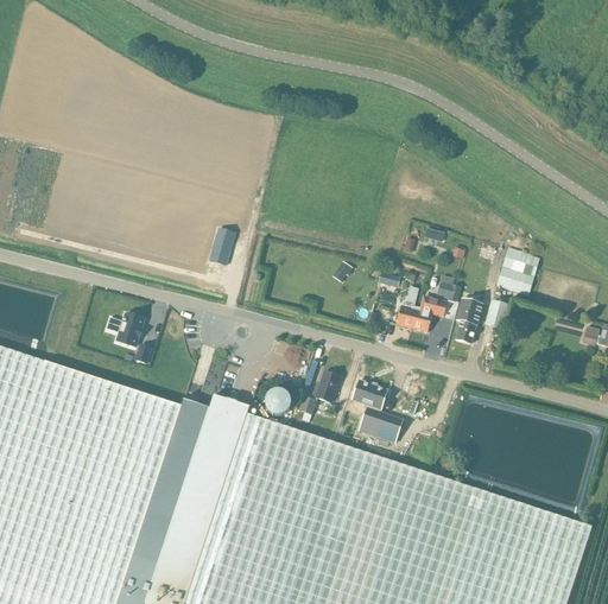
[(209,259),(226,264),(235,231),(219,227),(209,259)]
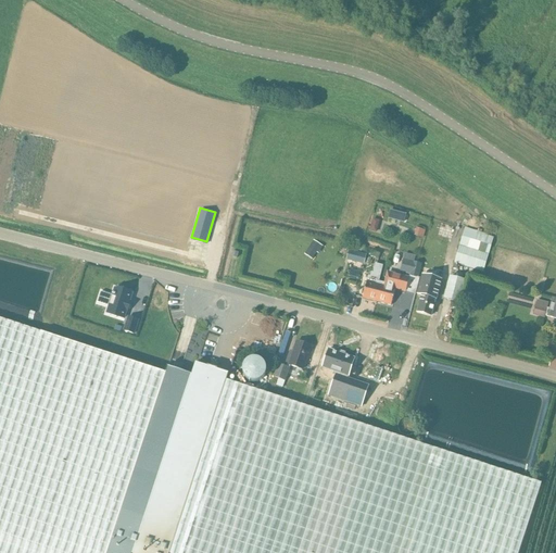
[(390,208),(388,215),(403,220),(405,212),(390,208)]
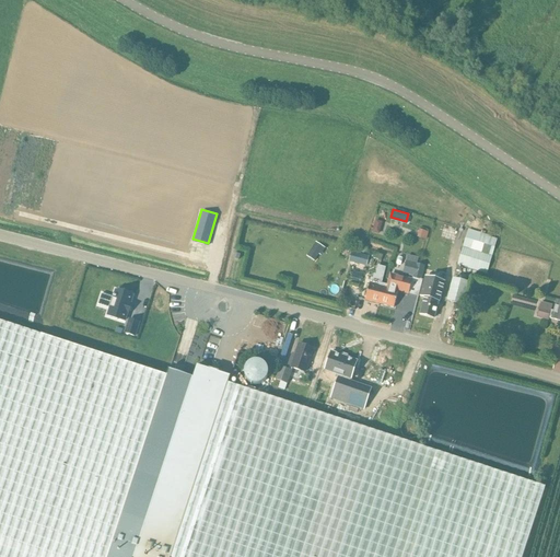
[(468,228),(458,262),(486,270),(487,270),(488,267),(496,242),(497,238),(497,236),(468,228)]
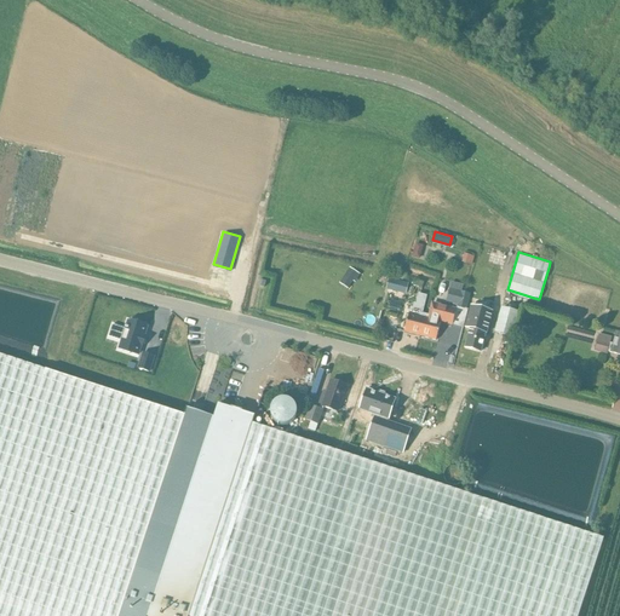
[(349,265),(340,278),(349,283),(356,270),(349,265)]
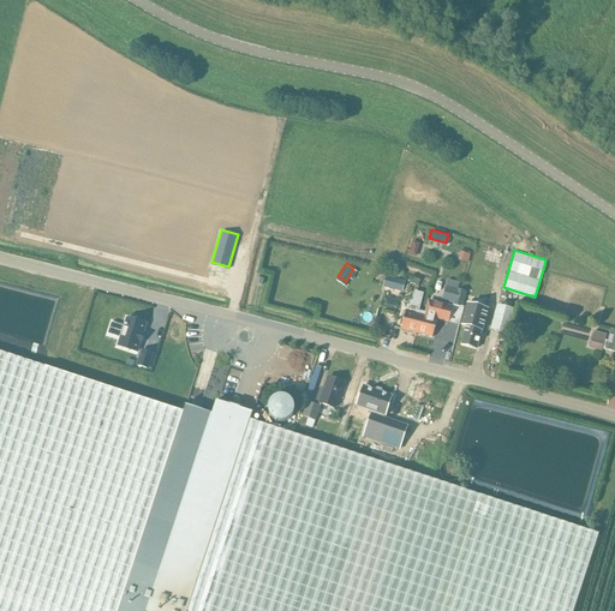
[(405,279),(384,274),(382,283),(402,288),(405,279)]
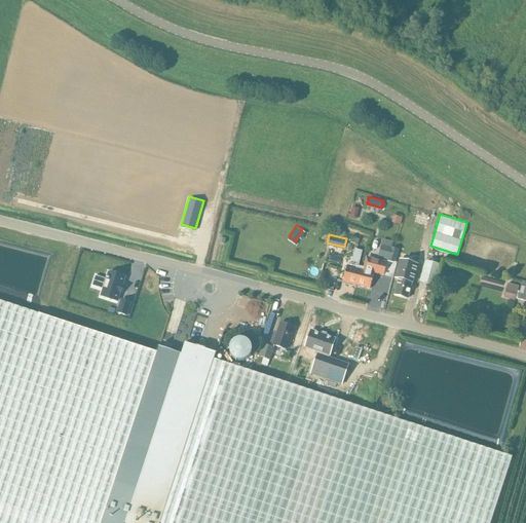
[(396,260),(399,247),(390,245),(386,258),(396,260)]
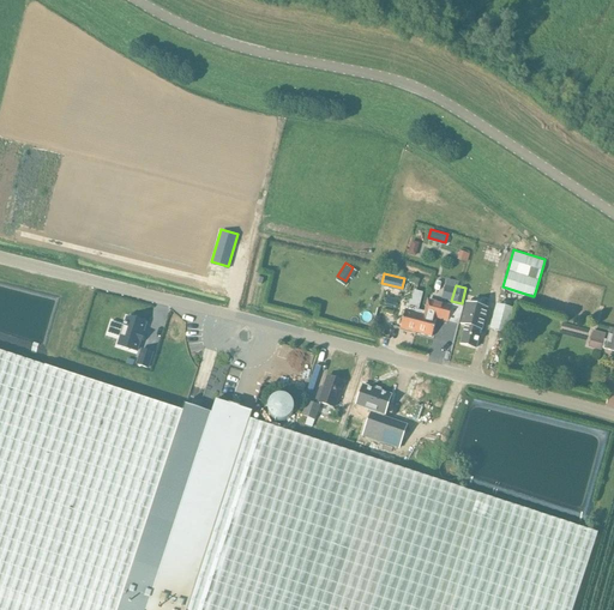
[(411,297),(409,296),(408,301),(405,301),(404,308),(399,326),(415,330),(421,307),(419,307),(423,290),(414,288),(411,297)]
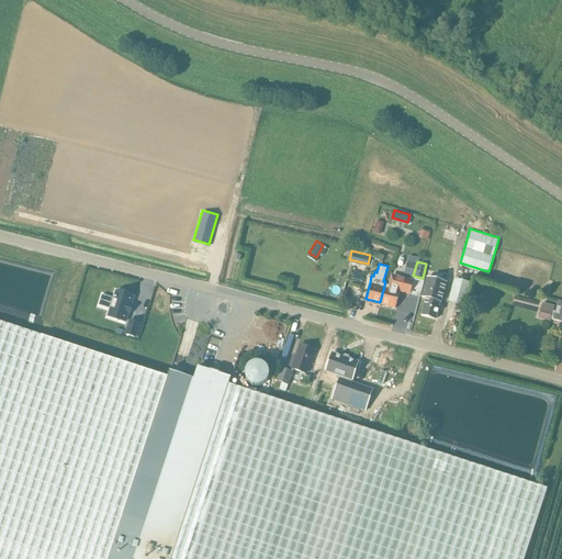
[(380,302),(395,305),(400,289),(411,291),(414,277),(396,274),(395,278),(390,277),(389,282),(385,281),(380,302)]
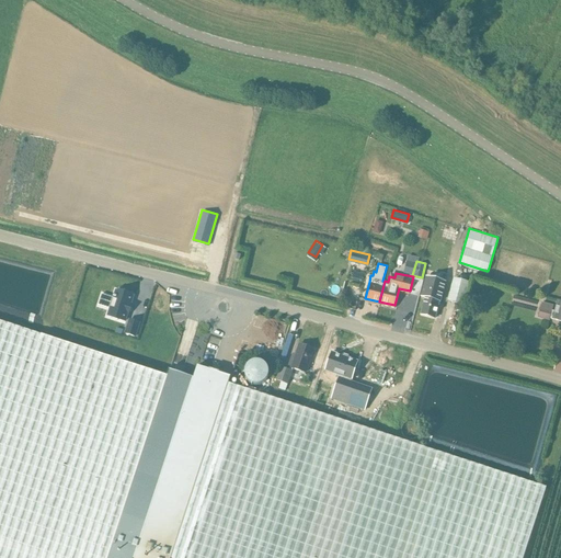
[(423,303),(421,312),(434,316),(437,306),(436,306),(437,298),(439,298),(445,280),(444,280),(426,274),(423,285),(421,294),(423,294),(425,295),(423,303)]
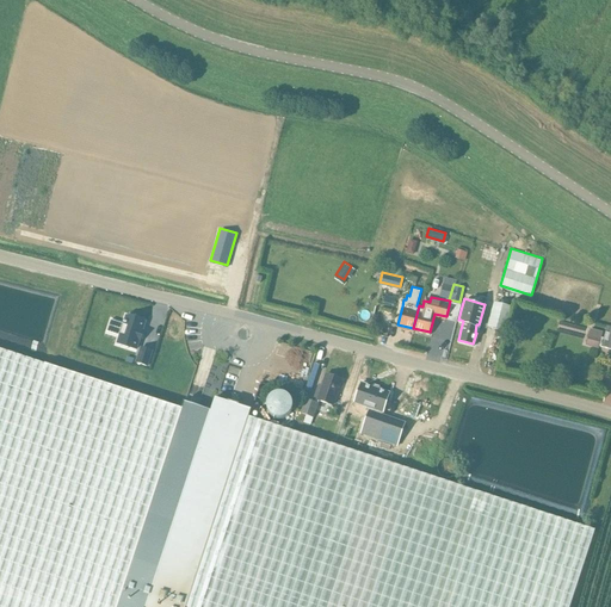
[(487,324),(506,329),(512,305),(493,301),(487,324)]
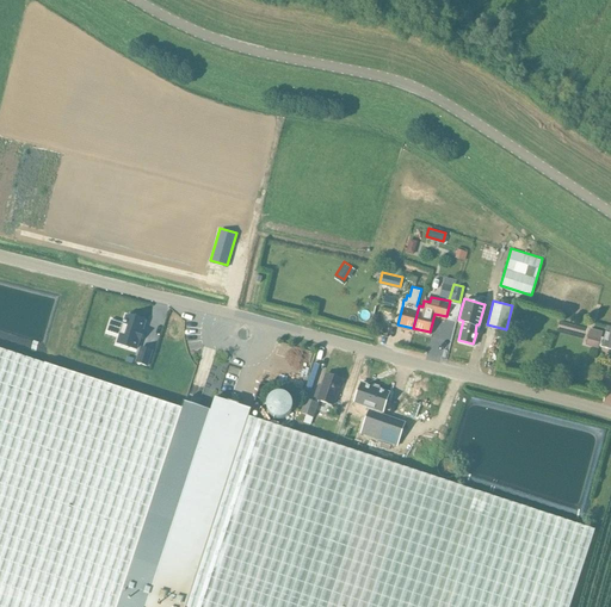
[(124,333),(122,341),(140,348),(143,339),(143,340),(147,329),(146,329),(149,321),(130,314),(128,323),(125,322),(122,332),(124,333)]
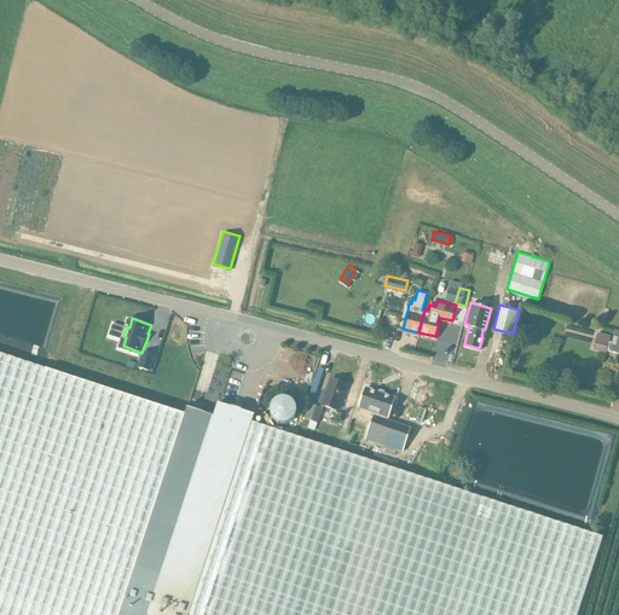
[(613,349),(618,349),(618,329),(614,328),(613,335),(597,330),(593,348),(607,352),(607,348),(613,349)]
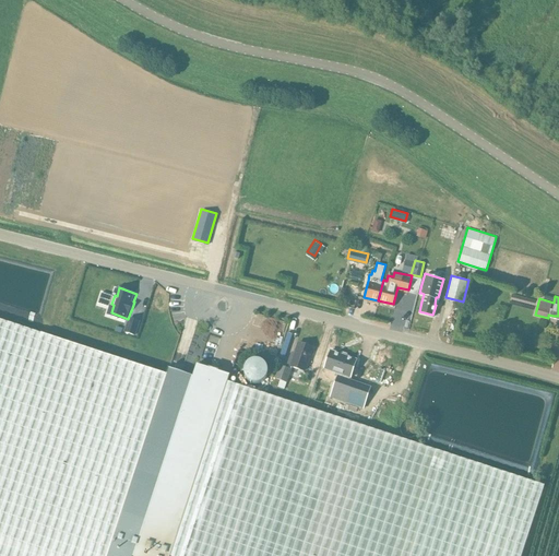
[(253,321),(265,326),(266,320),(272,322),(274,316),(257,310),(253,321)]
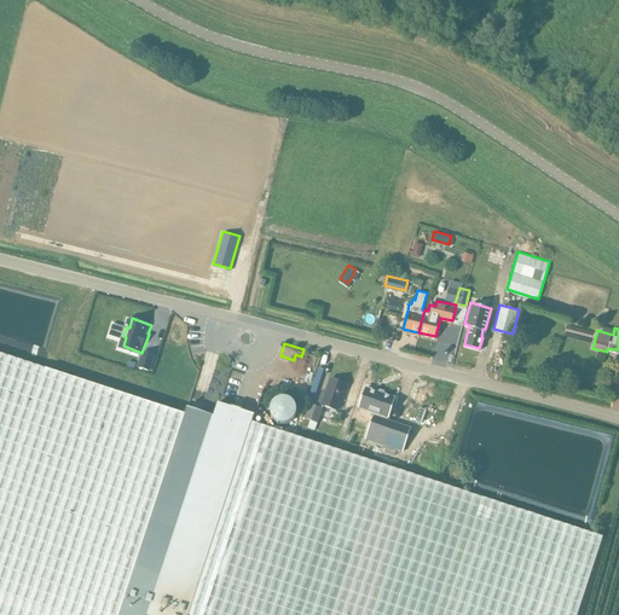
[(145,350),(140,365),(150,369),(155,353),(145,350)]
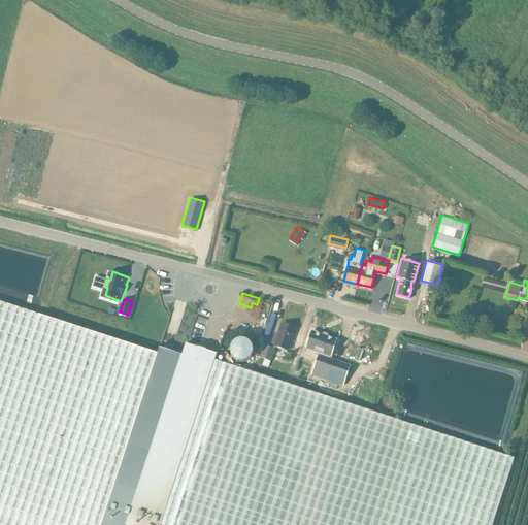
[(0,524),(491,524),(514,456),(229,363),(215,359),(217,352),(205,349),(206,348),(204,348),(203,352),(197,351),(198,346),(197,346),(186,341),(182,353),(171,350),(170,350),(160,346),(159,346),(158,346),(157,352),(0,300),(0,524)]
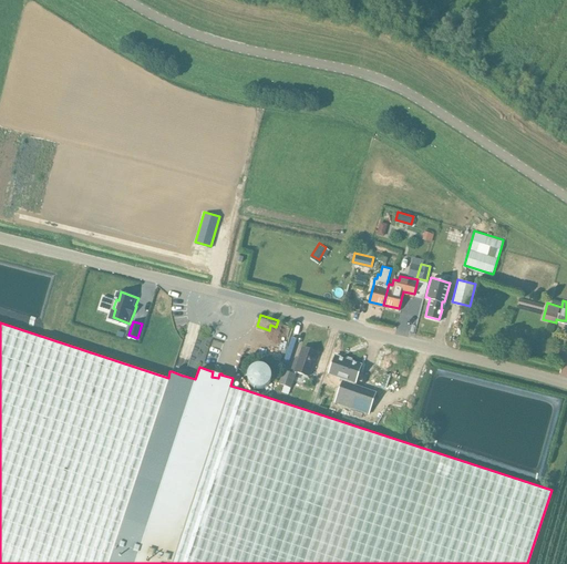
[(281,390),(288,392),(290,386),(291,387),(296,372),(295,372),(296,370),(308,375),(317,350),(302,346),(297,360),(295,360),(291,369),(291,370),(284,368),(279,381),(284,383),(281,390)]
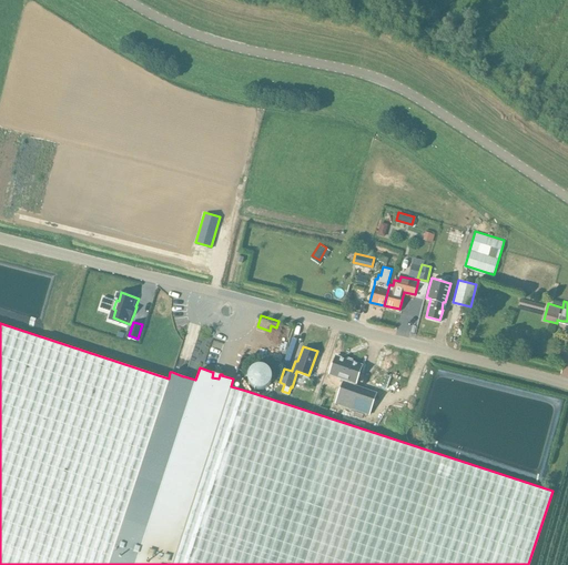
[(368,393),(353,387),(355,381),(361,365),(351,362),(352,360),(336,354),(330,373),(345,377),(343,384),(341,383),(335,400),(317,394),(313,407),(401,437),(409,410),(367,396),(368,393)]
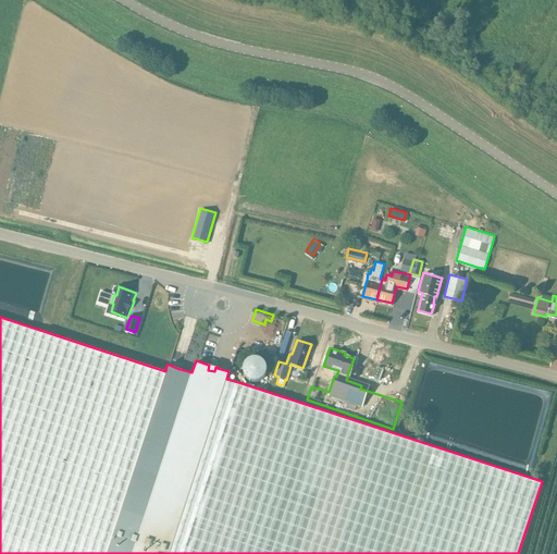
[(256,382),(264,364),(245,355),(236,372),(256,382)]
